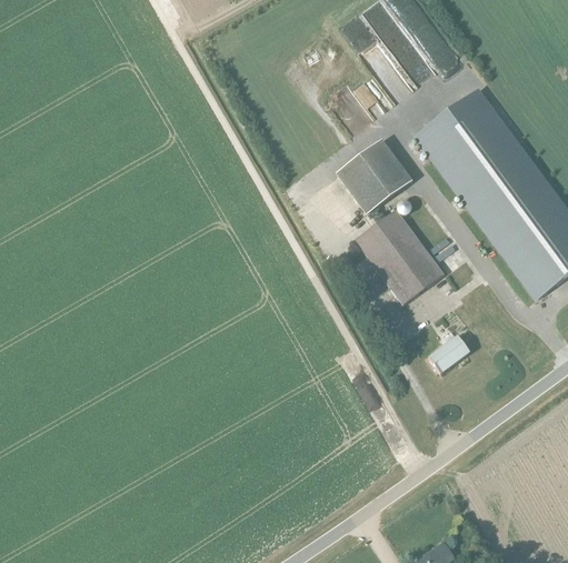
[(538,299),(567,275),(567,211),(478,90),(417,136),(538,299)]
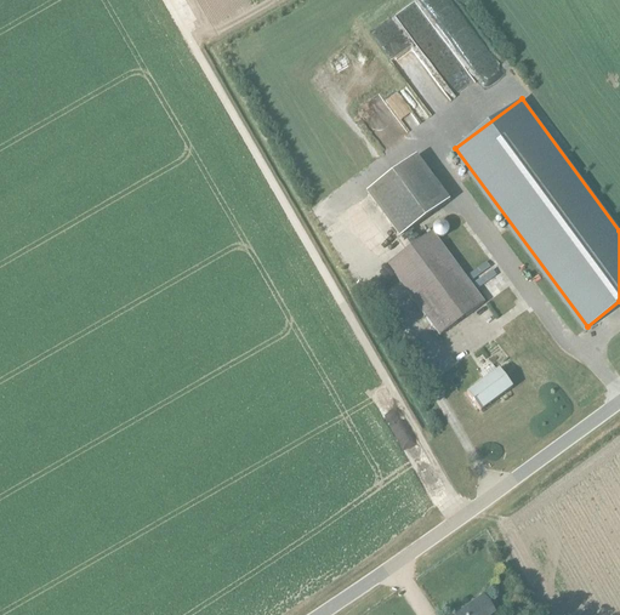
[(416,154),(369,189),(399,231),(447,195),(416,154)]
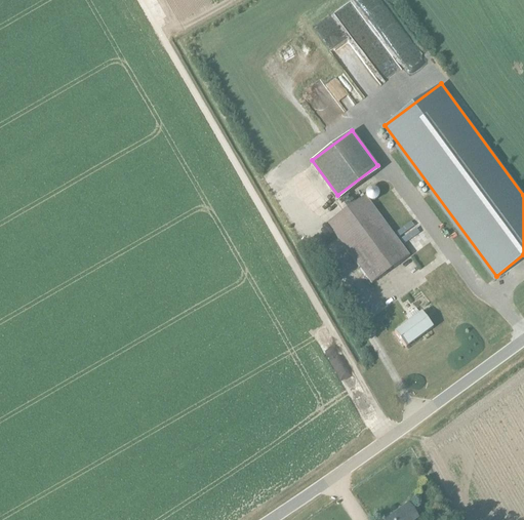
[(365,192),(327,220),(372,280),(410,252),(365,192)]
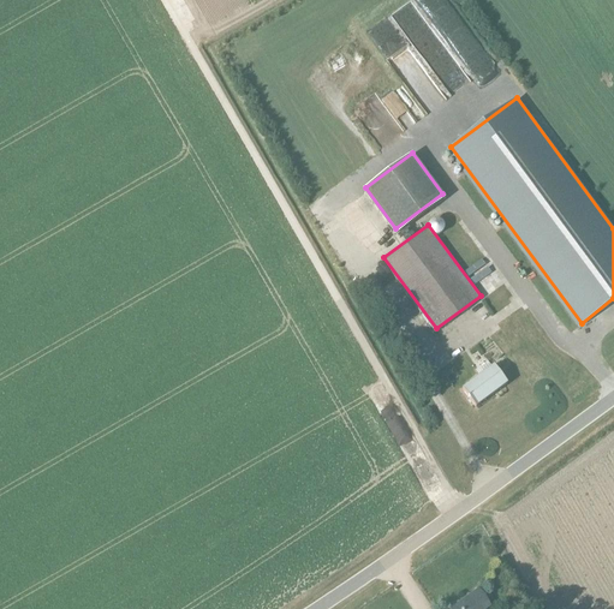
[(494,362),(463,384),(476,402),(507,378),(494,362)]
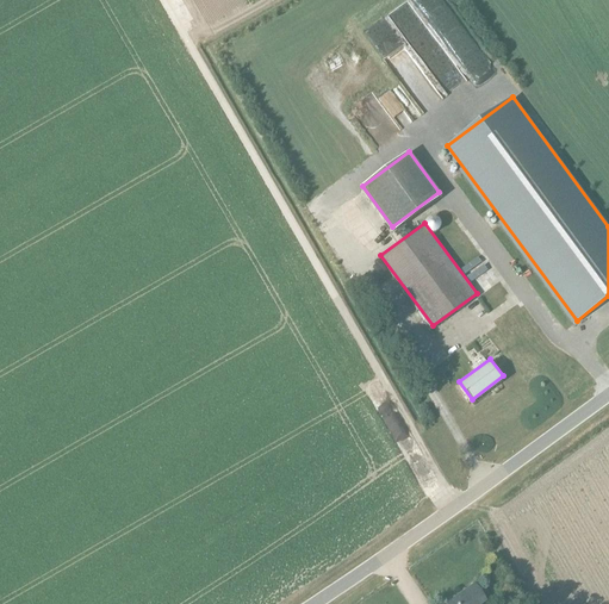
[(480,603),(479,602),(486,596),(474,579),(443,601),(446,603),(480,603)]
